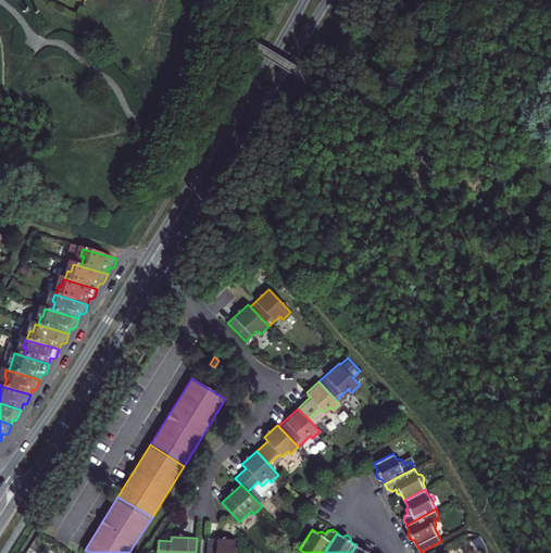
[(233,552),(234,540),(208,538),(205,552),(233,552)]
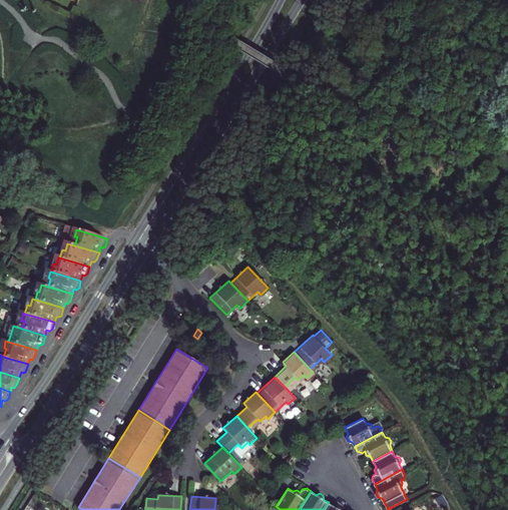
All buildings are outlined.
